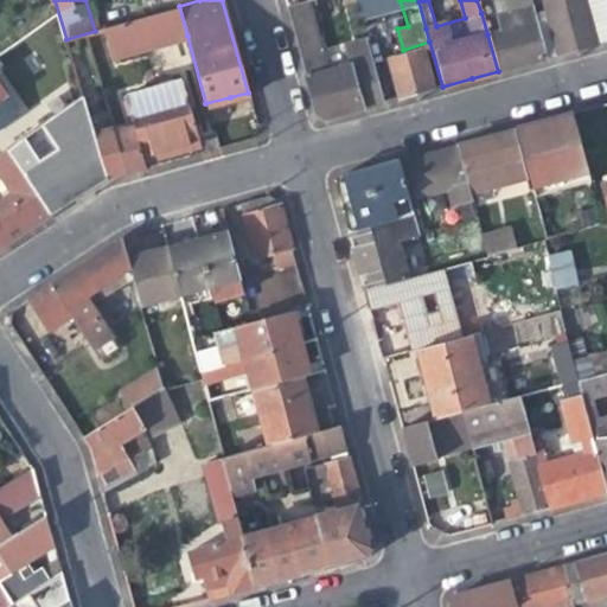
[(489,0),(498,32),(487,34),(498,71),(509,68),(523,64),(544,58),(532,14),(528,0),(489,0)]
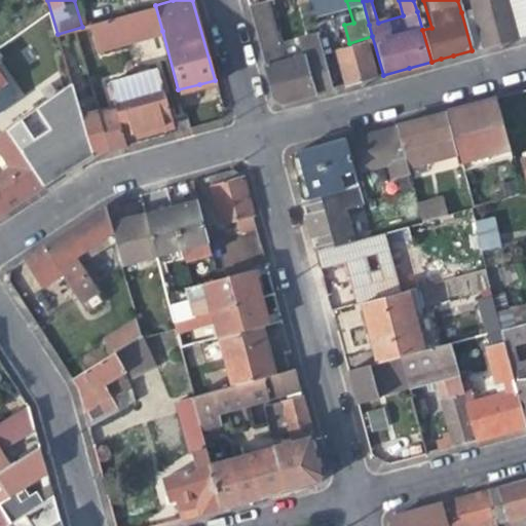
[(470,0),(473,9),(474,12),(484,47),(505,41),(515,38),(503,0),(470,0)]
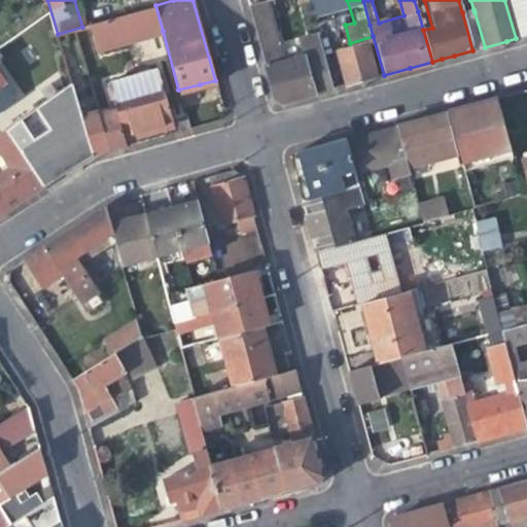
[(265,2),(249,6),(257,37),(274,32),(265,2)]
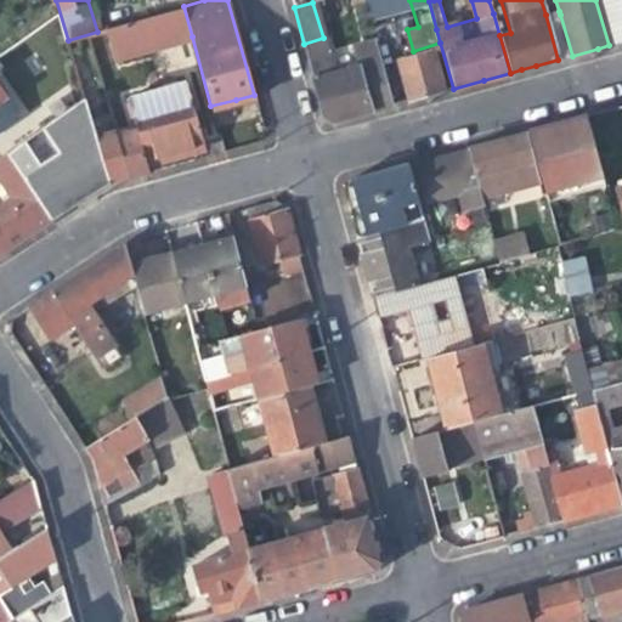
[(184,6),(107,29),(116,58),(192,37),(184,6)]
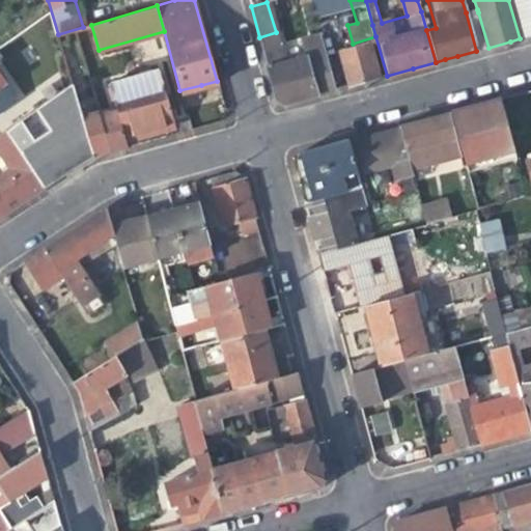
[(477,9),(466,12),(476,51),(488,48),(478,12),(477,9)]
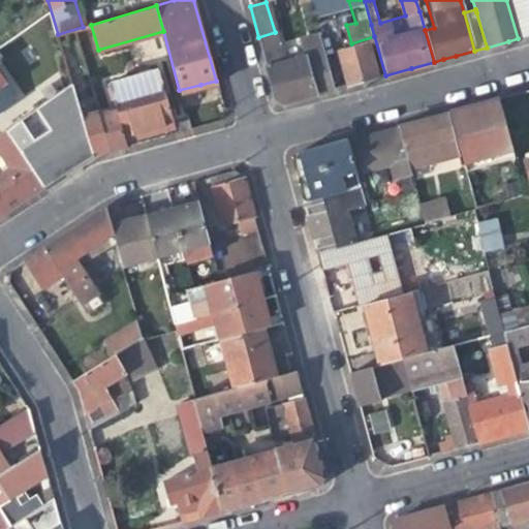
[(366,81),(385,75),(374,36),(351,43),(337,48),(347,86),(366,81)]
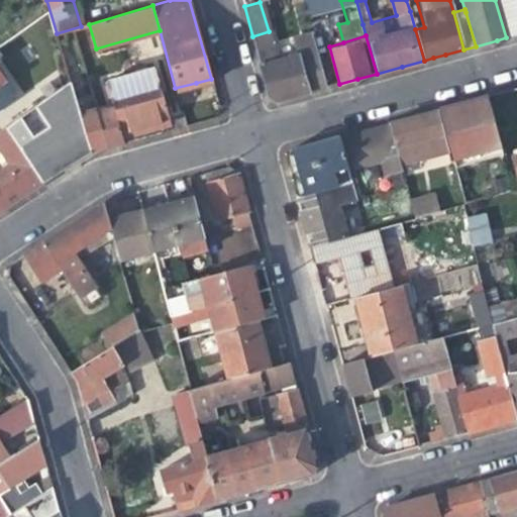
[(253,42),(269,95),(278,101),(299,95),(328,87),(318,50),(278,63),(271,37),(253,42)]
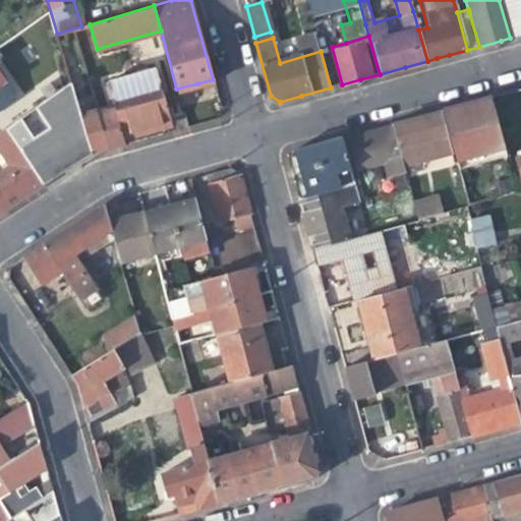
[(155,68),(106,82),(113,109),(121,138),(141,132),(140,127),(156,122),(168,119),(155,68)]
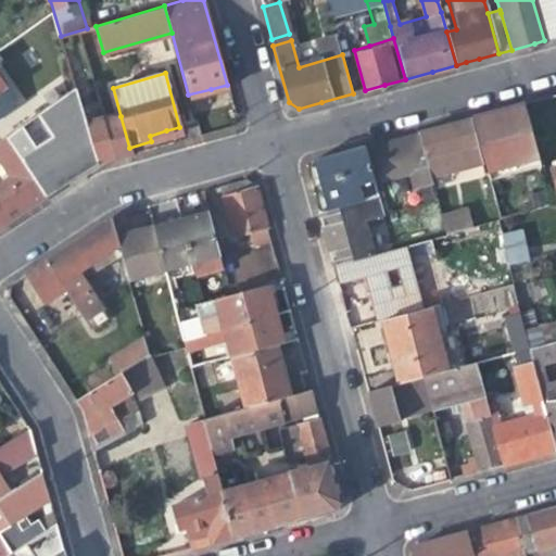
[(0,83),(0,115),(15,104),(0,83)]
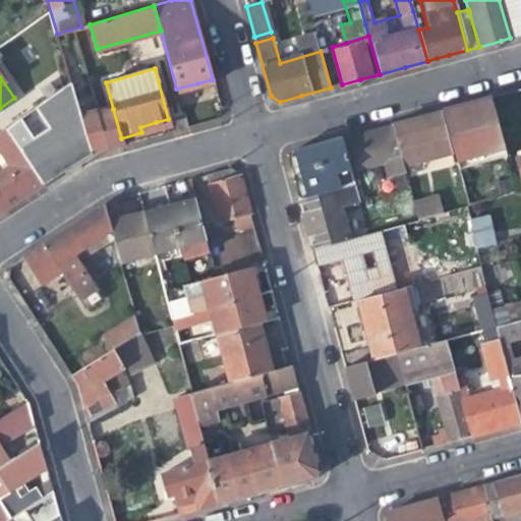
[(10,124),(43,183),(69,166),(91,153),(89,145),(79,112),(71,83),(10,124)]
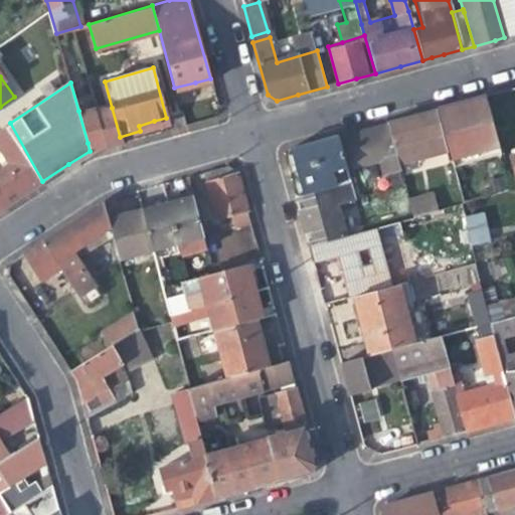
[(461,104),(440,109),(452,157),(499,145),(487,97),(461,104)]
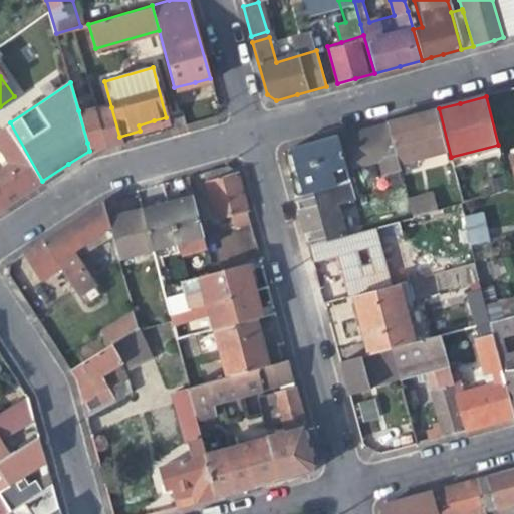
[(95,111),(94,105),(78,110),(87,143),(89,151),(95,150),(105,147),(95,111)]
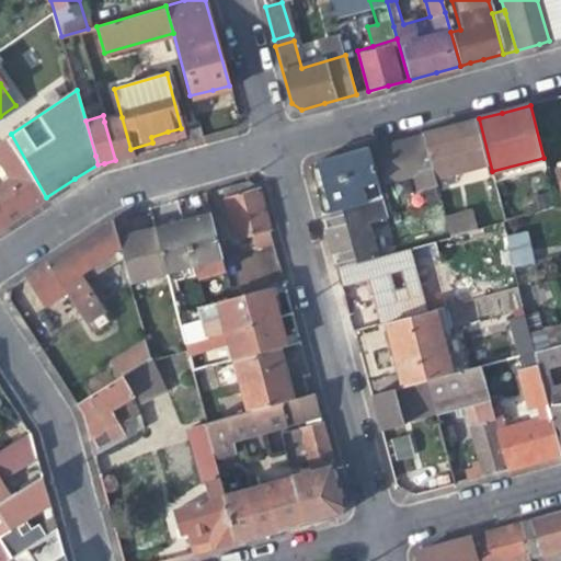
[(130,149),(122,117),(104,122),(115,160),(118,159),(124,158),(133,156),(130,149)]
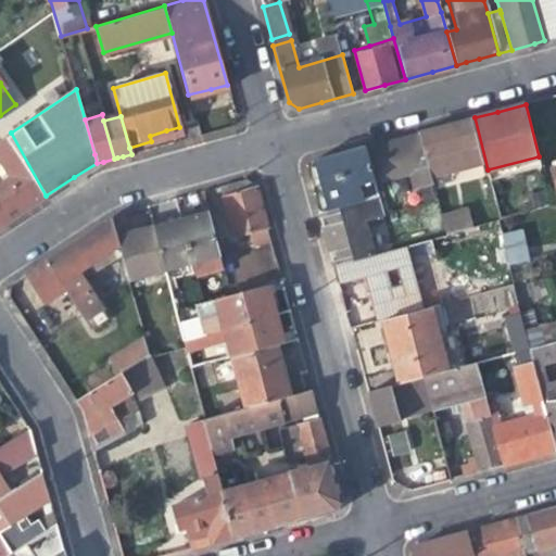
[(430,175),(482,161),(471,119),(445,127),(419,135),(430,175)]
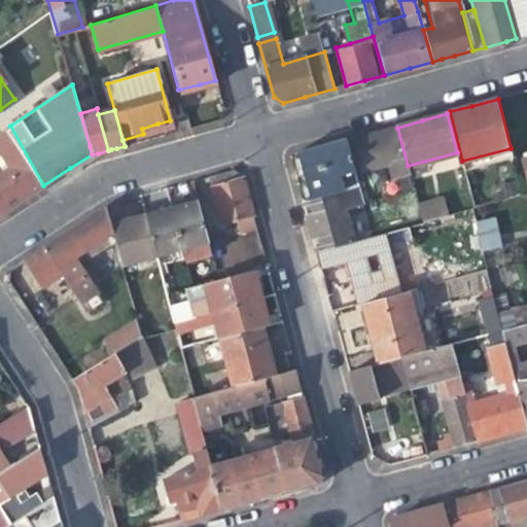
[(43,185),(10,126),(0,132),(0,150),(6,162),(10,169),(0,176),(0,175),(0,213),(23,199),(43,185)]
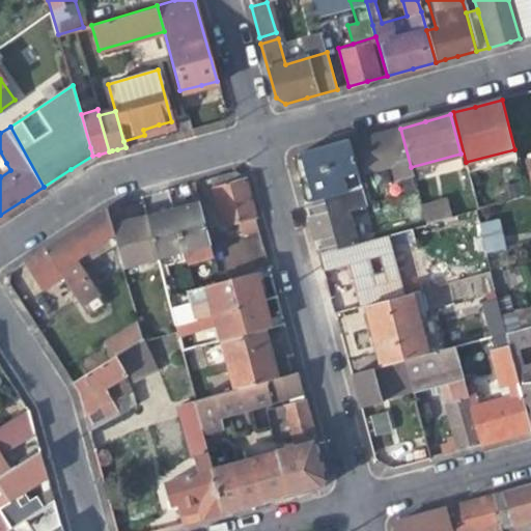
[(394,164),(399,184),(414,179),(411,167),(400,129),(376,135),(359,139),(367,171),(394,164)]
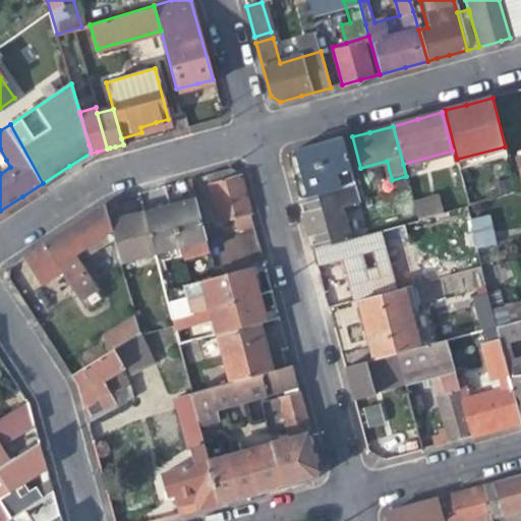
[(300,169),(307,195),(355,183),(344,139),(344,137),(344,136),(328,140),(294,151),(300,169)]
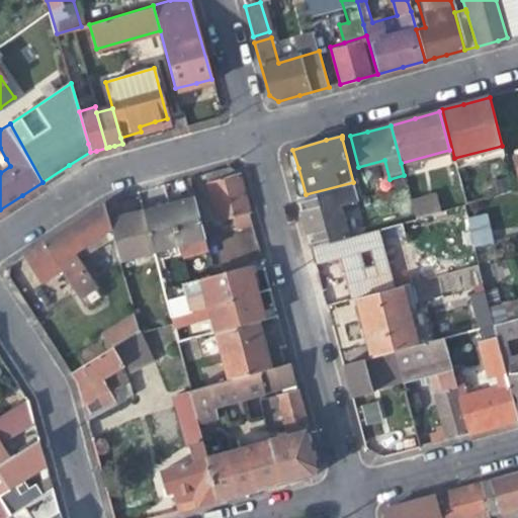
[(365,186),(390,179),(384,160),(358,167),(350,136),(342,139),(353,182),(358,199),(360,205),(369,202),(365,186)]
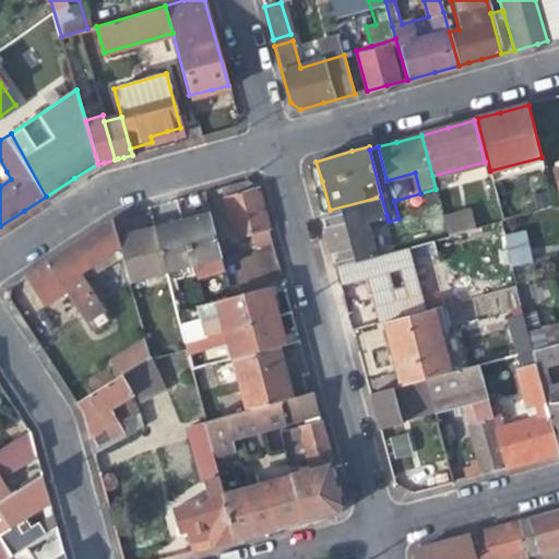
[(0,175),(0,186),(0,187),(11,179),(7,171),(0,175)]
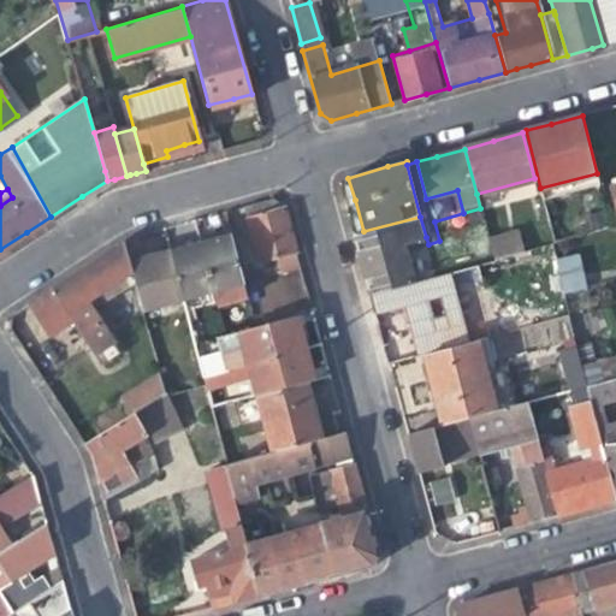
[(244,206),(264,276),(298,266),(282,205),(273,197),(260,201),(244,206)]
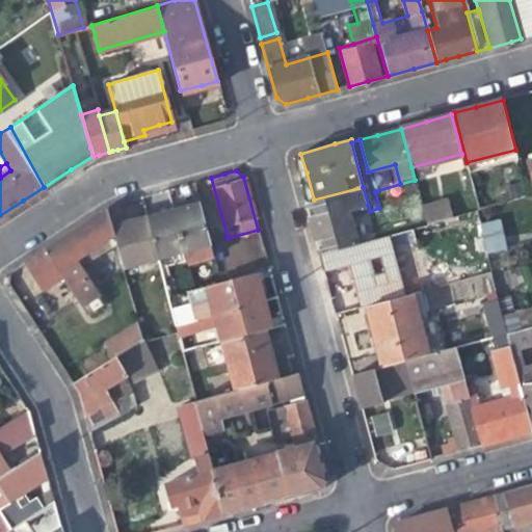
[(408,216),(423,212),(421,203),(415,180),(400,184),(408,216)]
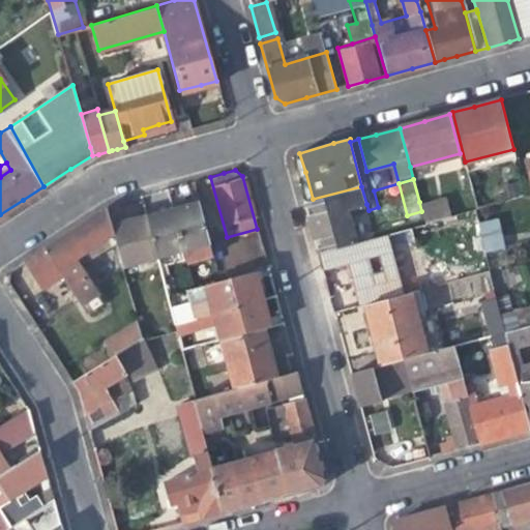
[(344,210),(366,204),(361,186),(313,199),(303,202),(311,229),(318,253),(353,243),(344,210)]
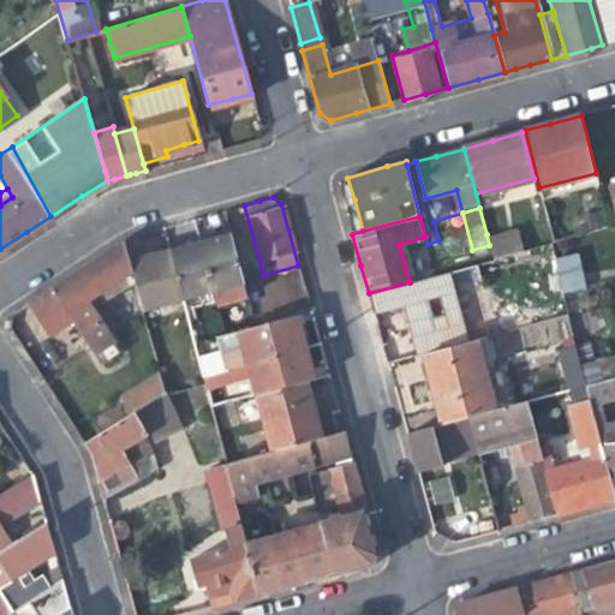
[(514,227),(487,234),(489,245),(494,260),(520,252),(514,227)]
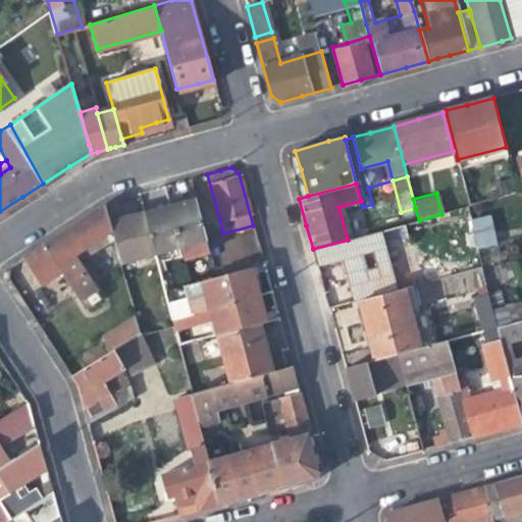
[(181,203),(169,206),(181,248),(208,241),(197,199),(181,203)]
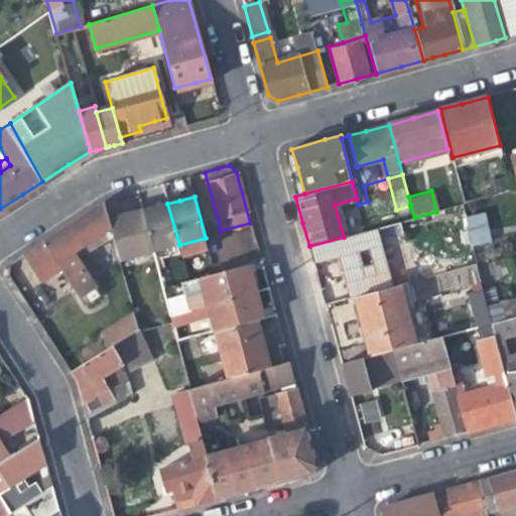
[(103,204),(107,219),(109,230),(117,261),(151,252),(141,210),(123,215),(119,198),(113,200),(103,204)]
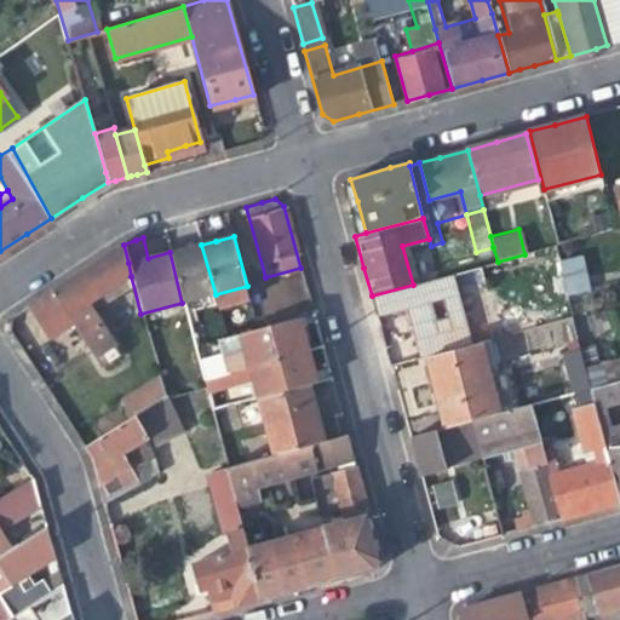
[(89,303),(131,276),(128,263),(124,245),(89,268),(53,291),(73,322),(103,368),(121,356),(89,303)]
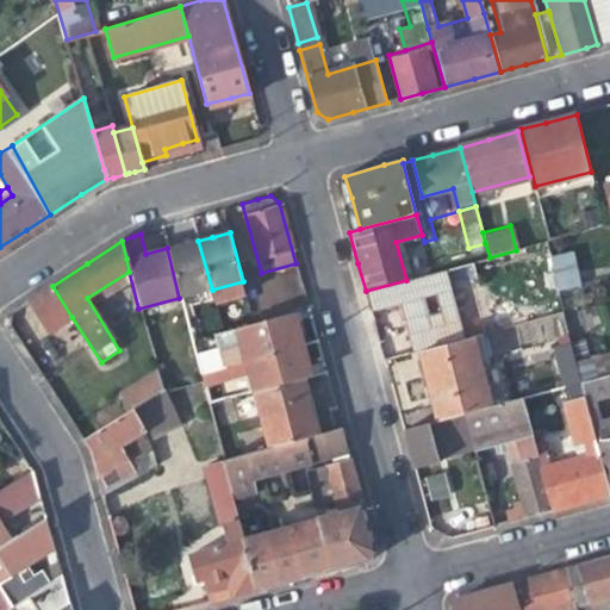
[(182,244),(167,248),(179,298),(212,290),(198,241),(182,244)]
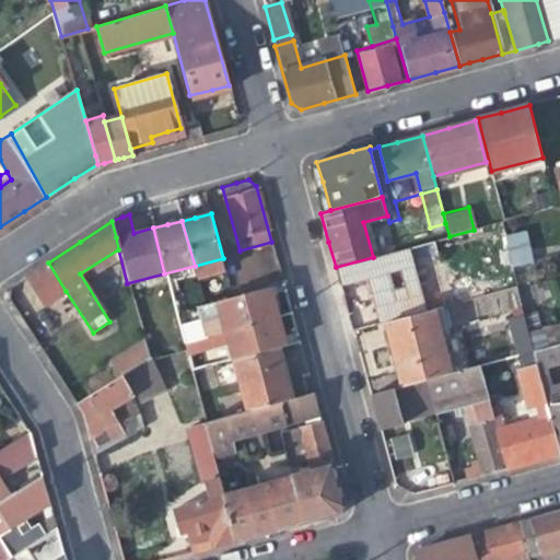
[(513,266),(536,259),(528,229),(506,233),(513,266)]
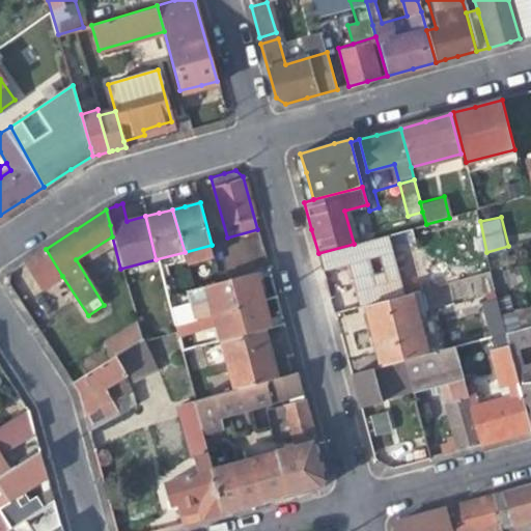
[(383,235),(385,241),(387,249),(399,246),(401,252),(417,248),(415,238),(420,235),(418,227),(383,235)]
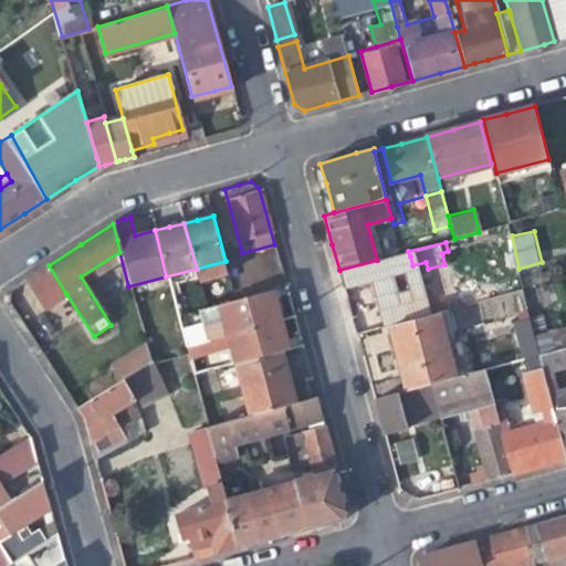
[(276,252),(274,244),(242,253),(243,260),(276,252)]
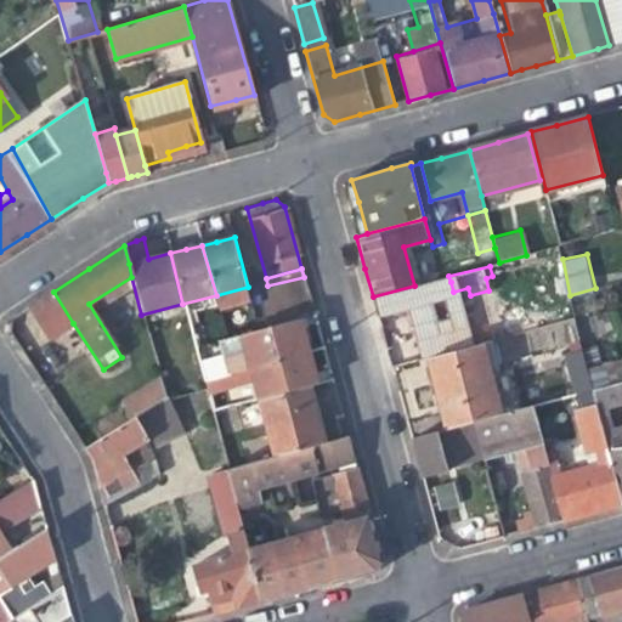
[(386,348),(391,366),(429,356),(444,352),(437,333),(429,301),(454,295),(453,292),(451,282),(427,288),(427,286),(385,298),(393,323),(397,345),(386,348)]
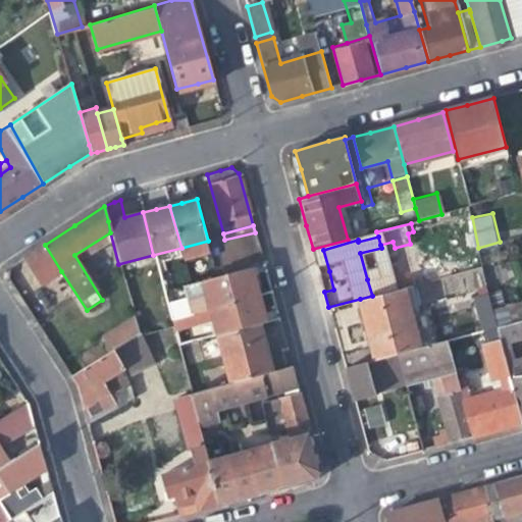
[(42,283),(61,271),(45,245),(36,251),(25,258),(42,283)]
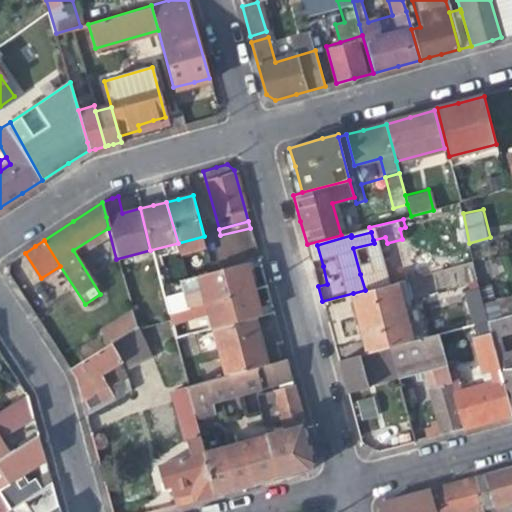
[(383,268),(405,261),(402,248),(379,254),(383,268)]
